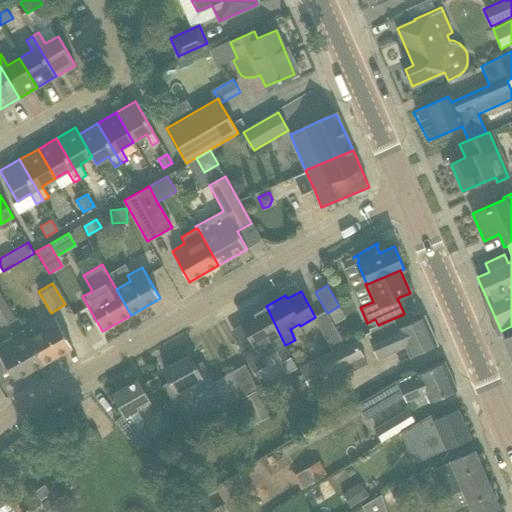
[(0,323),(1,326),(14,318),(0,293),(0,323)]
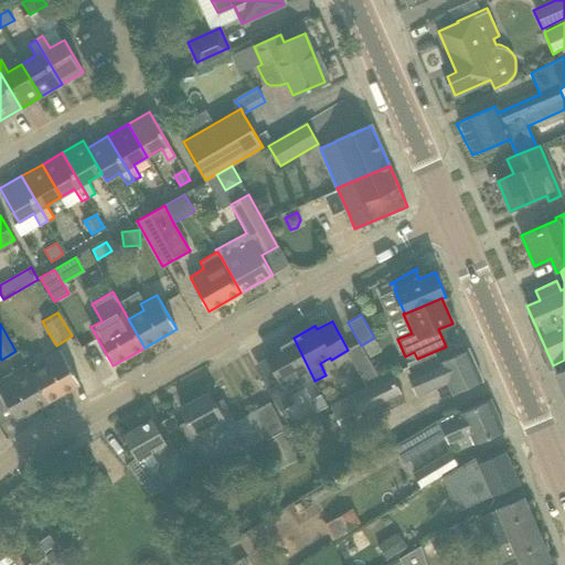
[(289,396),(315,381),(294,338),(265,353),(289,396)]
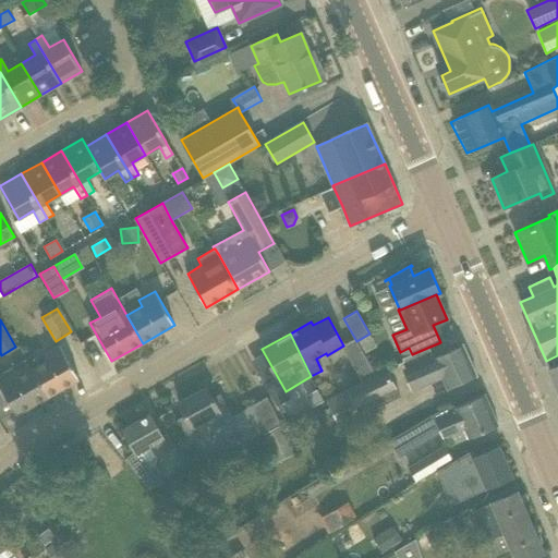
[(32,370),(47,397),(79,379),(60,344),(44,354),(47,361),(32,368),(32,370)]
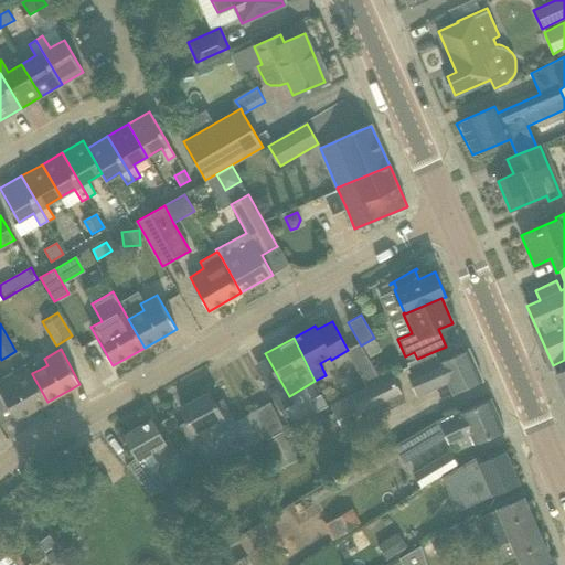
[(452,394),(482,381),(468,349),(437,363),(433,352),(417,359),(407,363),(408,365),(407,366),(420,393),(447,381),(452,394)]
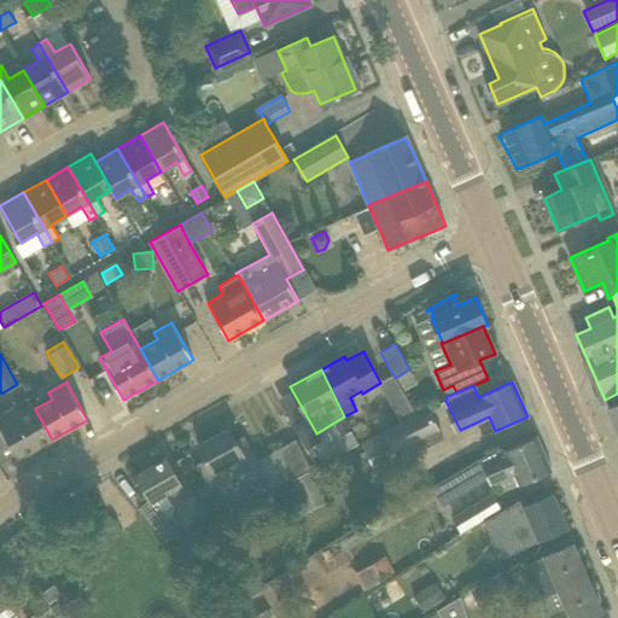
[(617,431),(617,394),(605,400),(617,431)]
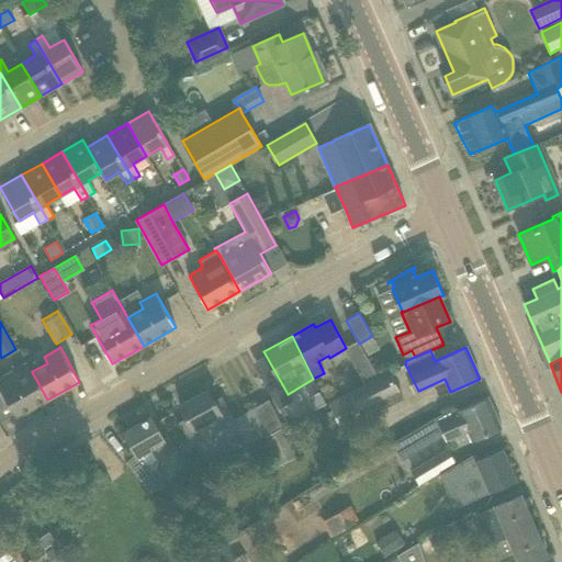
[(384,361),(372,367),(379,378),(390,372),(384,361)]
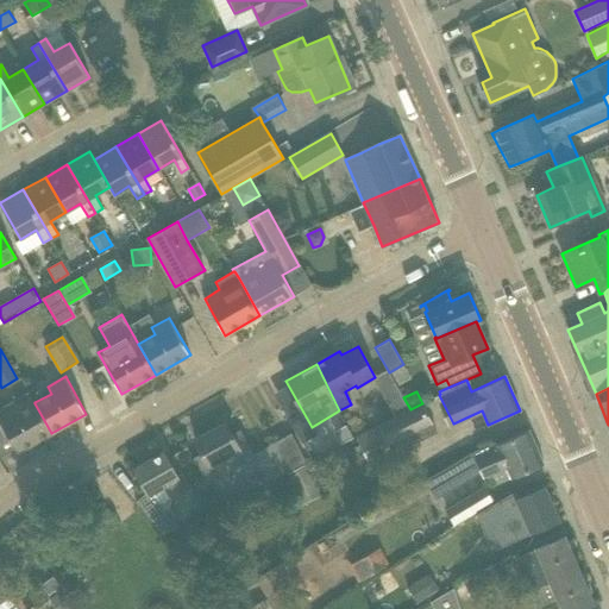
[(403,397),(400,393),(385,400),(395,418),(410,409),(403,397)]
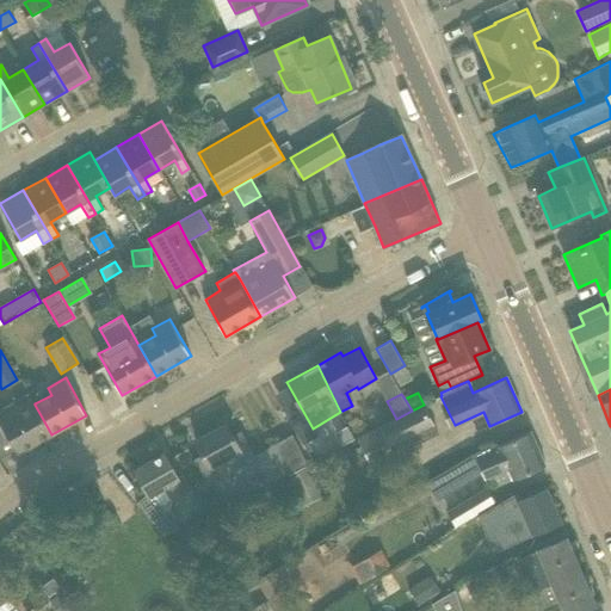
[(0,424),(17,454),(51,434),(35,405),(18,414),(13,407),(0,414),(0,424)]
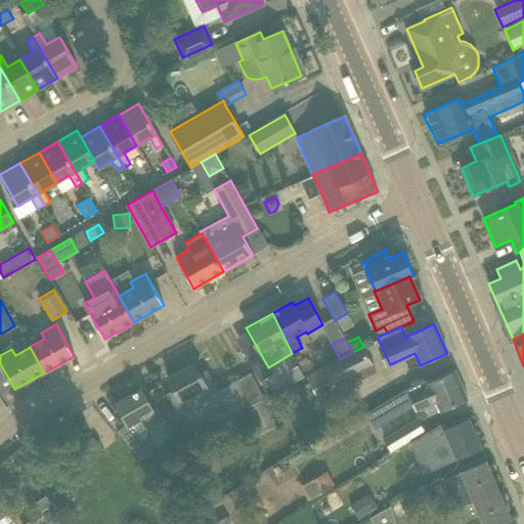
[(363,347),(353,352),(340,359),(305,377),(315,397),(336,387),(337,390),(376,373),(363,347)]
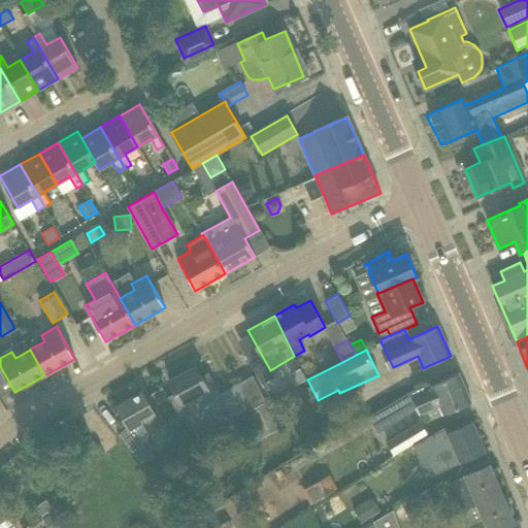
[(175,393),(168,397),(179,420),(201,407),(204,413),(206,411),(215,426),(265,400),(253,377),(218,396),(206,374),(201,377),(195,367),(169,382),(175,393)]
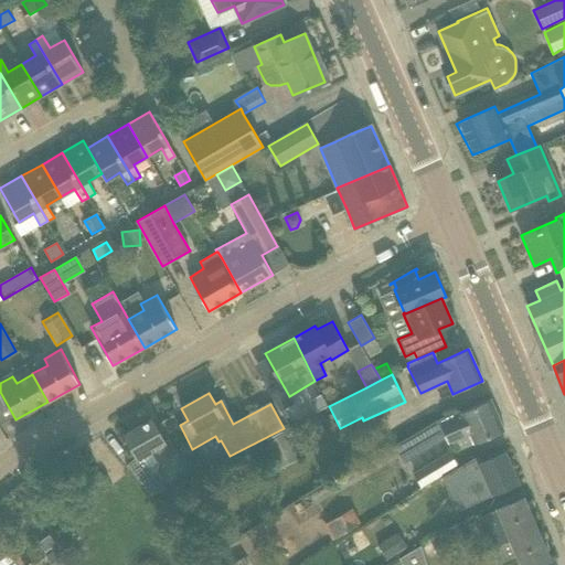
[(452,443),(469,435),(473,443),(484,438),(504,429),(491,400),(470,408),(461,413),(439,419),(394,446),(404,462),(446,438),(447,441),(451,439),(452,443)]
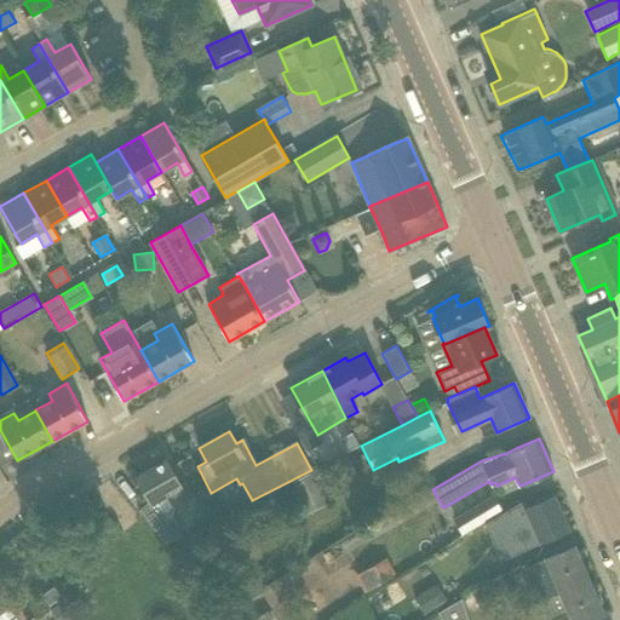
[(139,512),(155,530),(165,545),(182,537),(173,517),(167,520),(154,503),(166,495),(174,510),(188,503),(179,488),(182,487),(167,460),(137,477),(150,503),(139,512)]
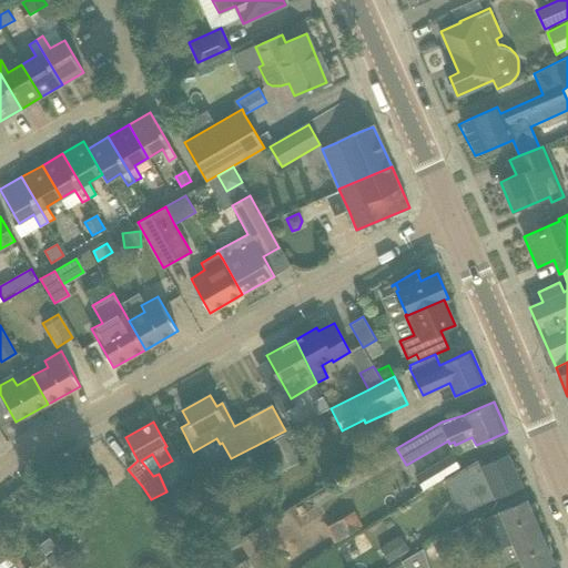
[(282,472),(298,463),(284,434),(267,443),(282,472)]
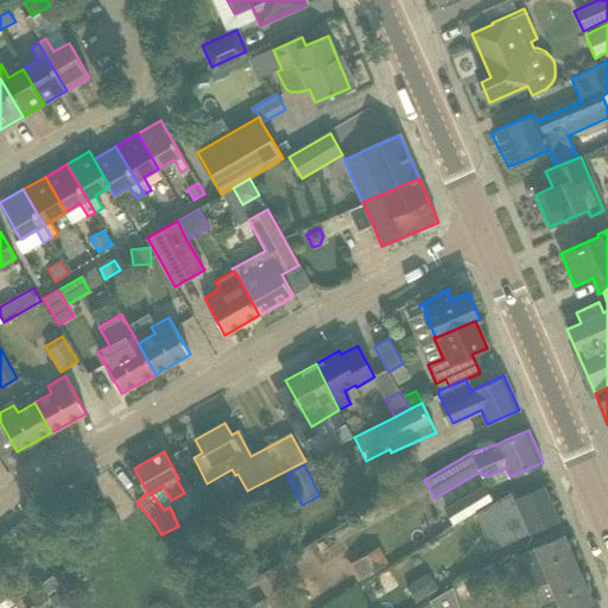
[(515,488),(476,512),(493,549),(530,532),(533,530),(536,530),(557,520),(543,487),(519,498),(515,488)]
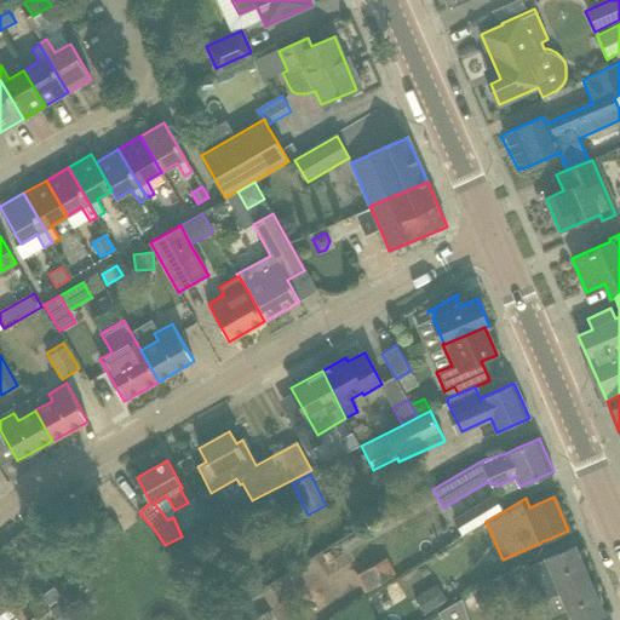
[(455,521),(463,533),(501,510),(494,498),(455,521)]
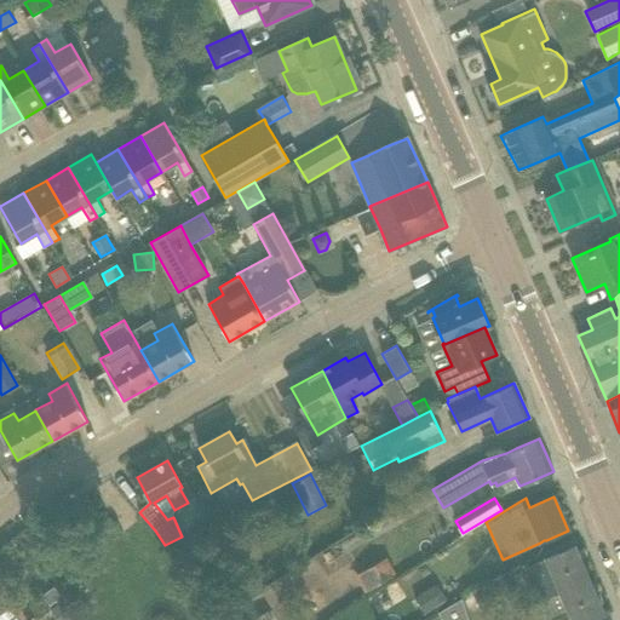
[(543,600),(589,579),(575,546),(552,556),(545,560),(528,567),(543,600)]
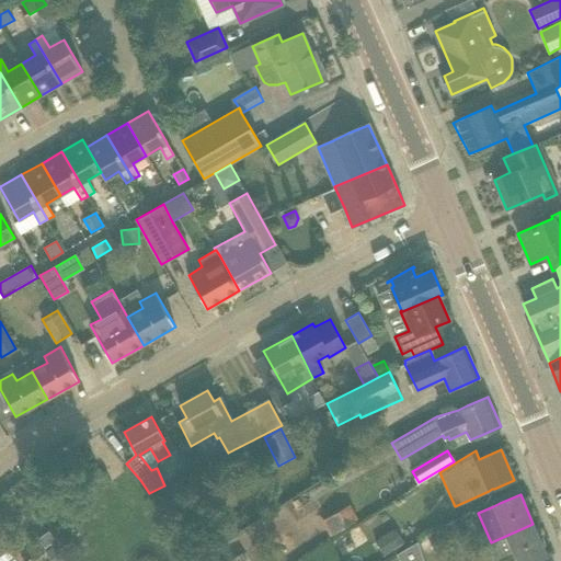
[(357,519),(350,505),(325,519),(327,522),(321,524),(328,537),(344,529),(343,527),(357,519)]
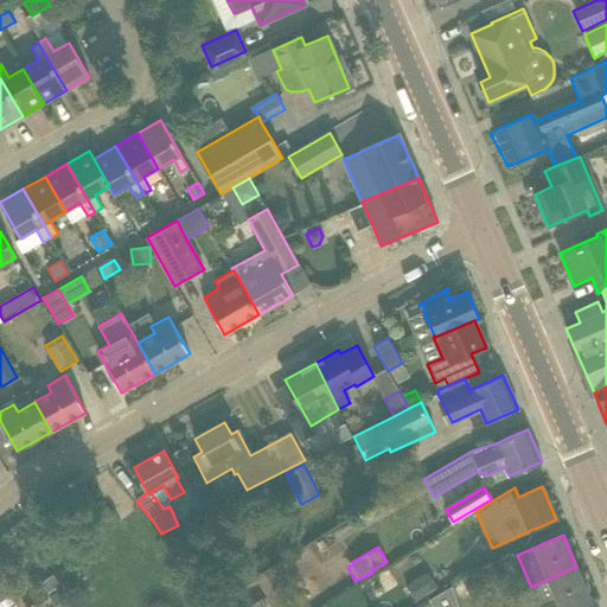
[(492,563),(460,581),(471,601),(503,585),(492,563)]
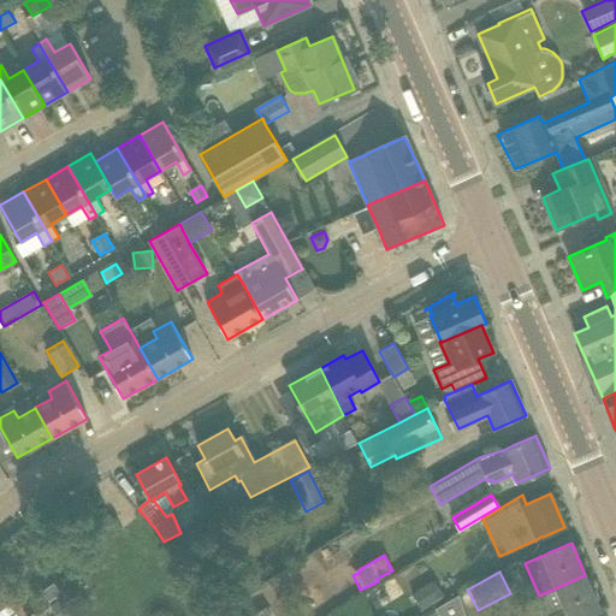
[(581,615),(599,608),(585,575),(539,596),(548,615),(581,615)]
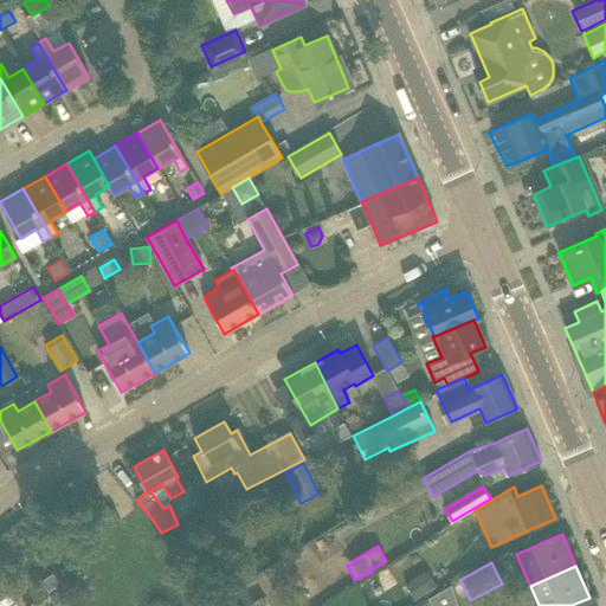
[(437,587),(427,571),(404,585),(414,601),(437,587)]
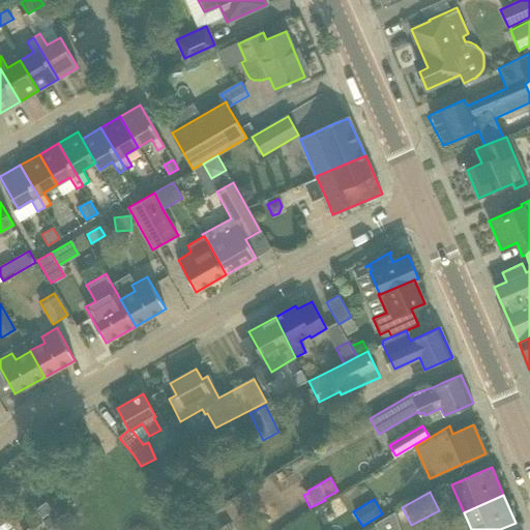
[(45,501),(35,507),(41,517),(52,509),(45,501)]
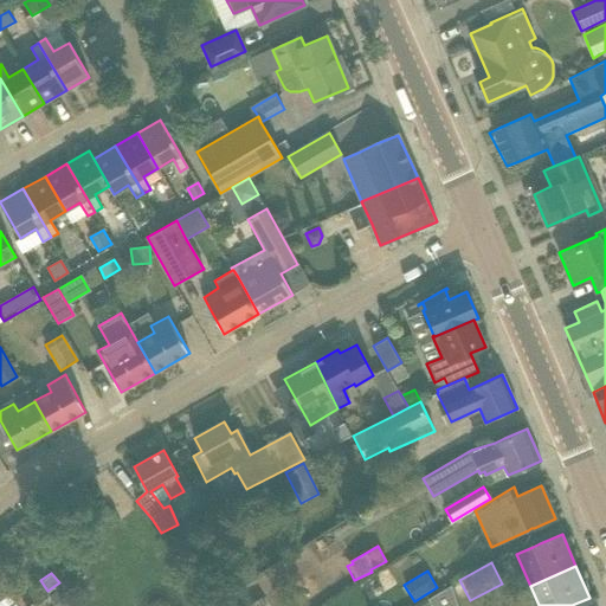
[(451,585),(429,598),(432,605),(453,605),(457,605),(451,585)]
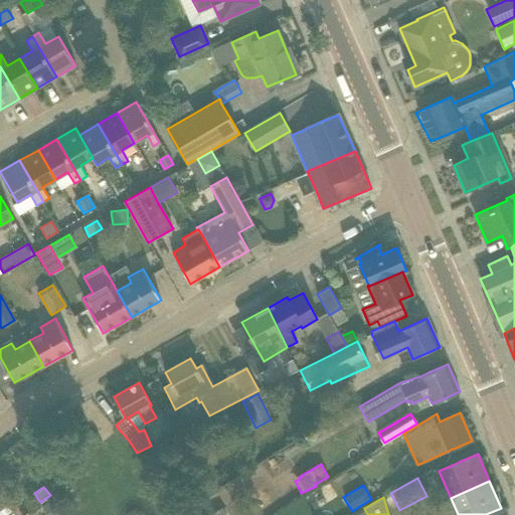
[(58,514),(60,514),(50,500),(42,506),(48,514),(58,514)]
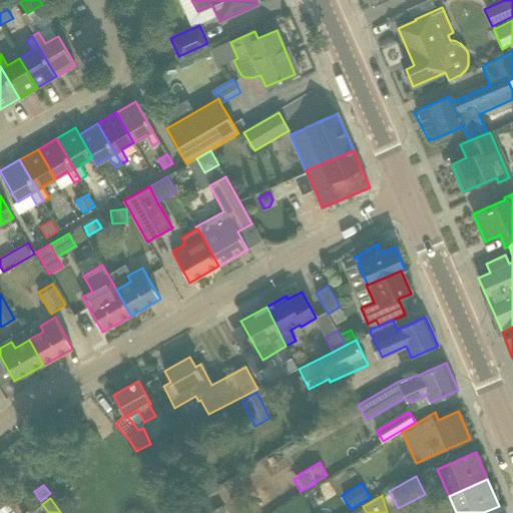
[(0,512),(15,512),(9,503),(0,509),(0,512)]
